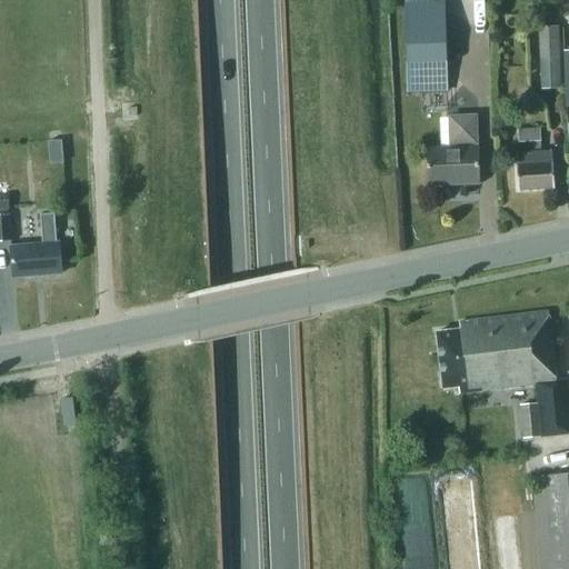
[(443,3),(405,5),(406,62),(445,60),(443,3)]
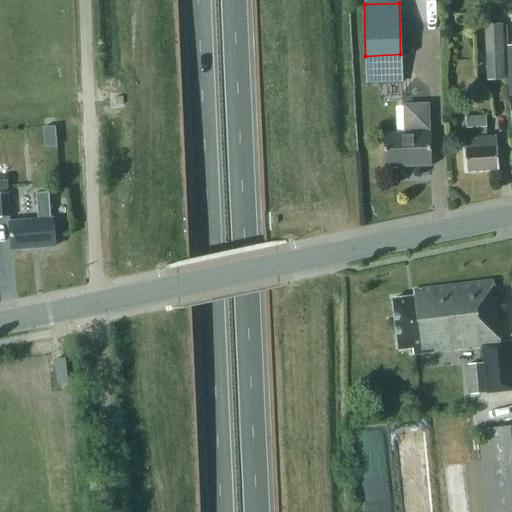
[(484,24),(486,81),(504,80),(502,24),(484,24)]
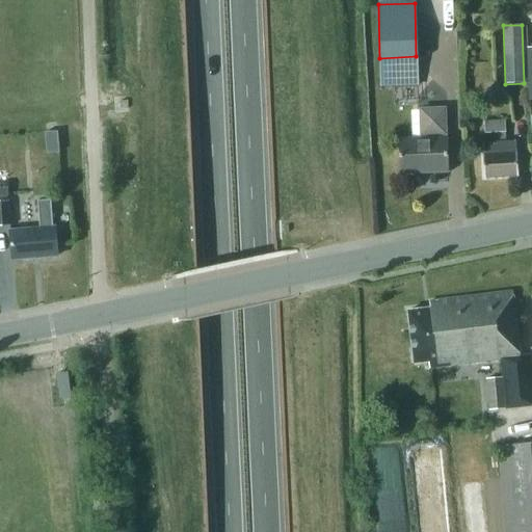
[(417,69),(392,70),(393,80),(417,79),(417,69)]
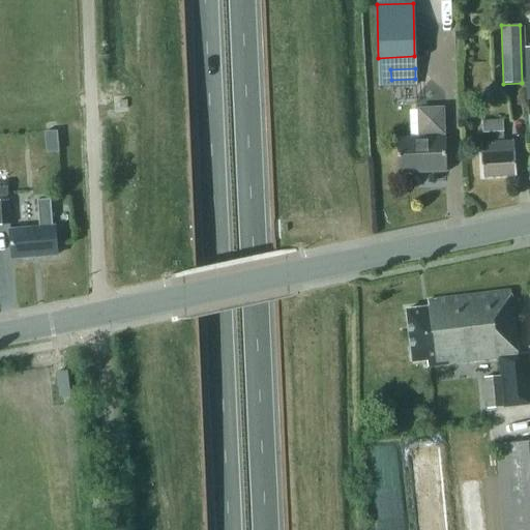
[(396,157),(399,157),(400,173),(445,171),(443,138),(442,109),(417,110),(418,139),(398,139),(399,154),(396,154),(396,157)]
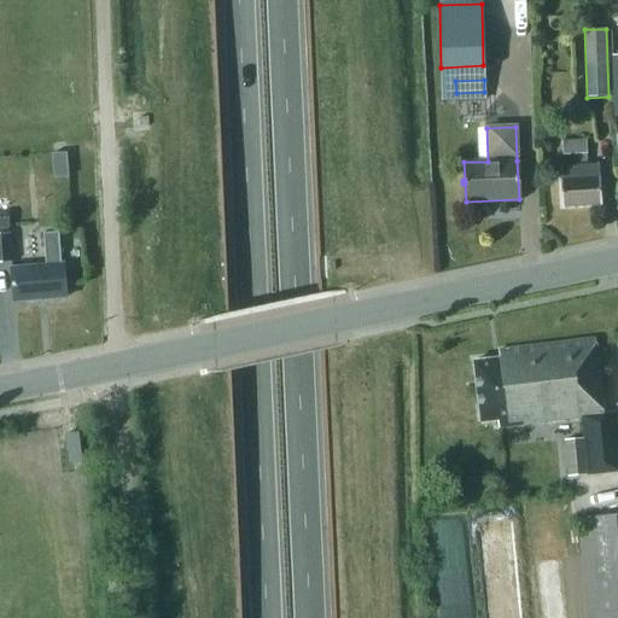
[(587,165),(586,139),(561,141),(563,155),(576,155),(577,165),(563,165),(564,180),(560,180),(561,209),(600,207),(598,164),(587,165)]
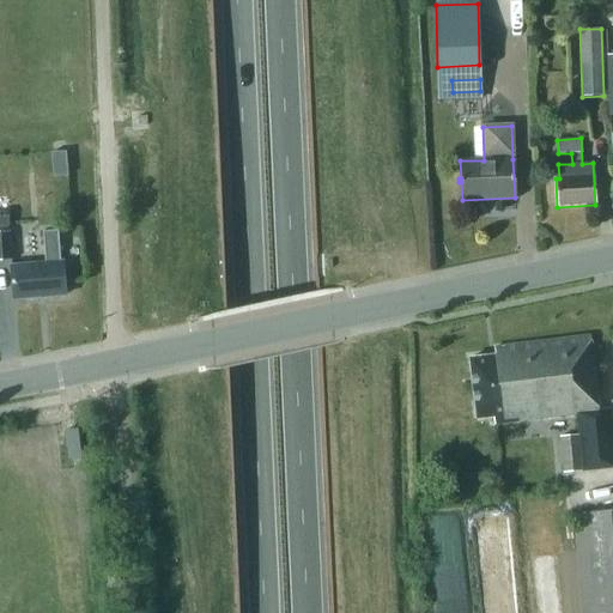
[(0,258),(13,258),(8,183),(0,183),(0,258)]
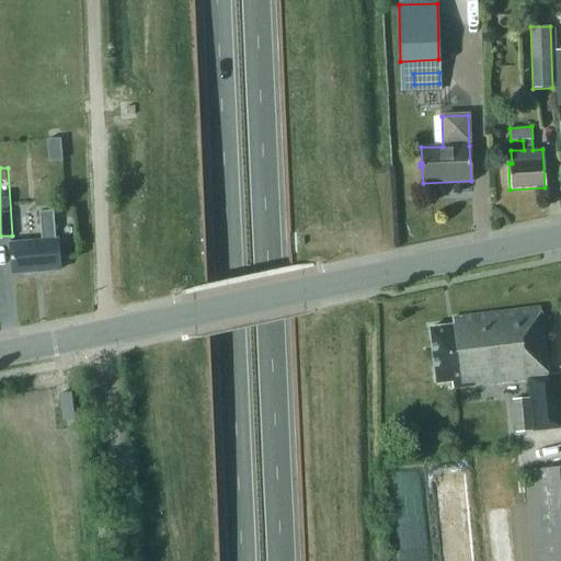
[(57,237),(54,237),(52,208),(38,209),(41,238),(9,241),(12,274),(60,270),(57,237)]
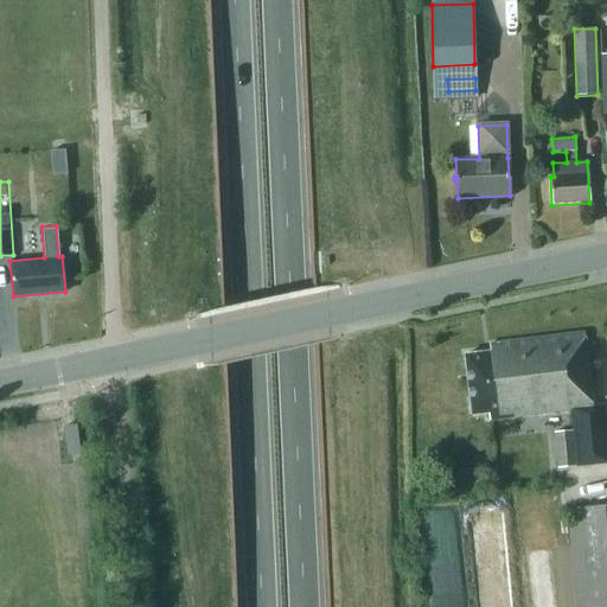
[(568,409),(570,432),(573,432),(576,466),(575,466),(575,467),(606,462),(606,446),(602,406),(593,407),(585,334),(487,345),(487,352),(462,355),(470,414),(487,413),(489,417),(568,409)]
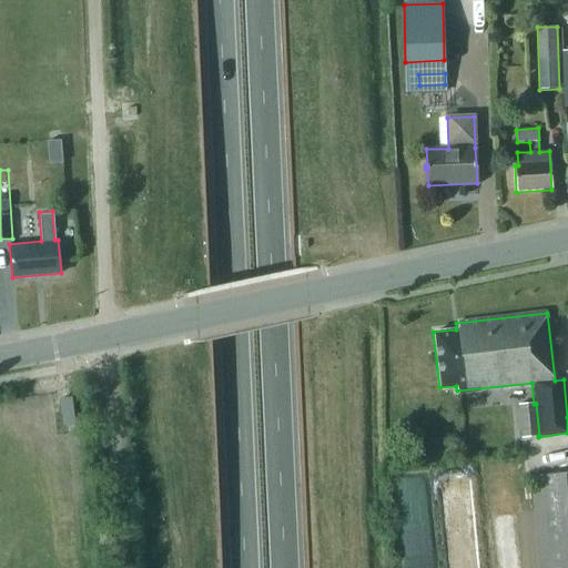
[(539,436),(536,404),(534,404),(518,405),(521,437),(538,436),(539,436)]
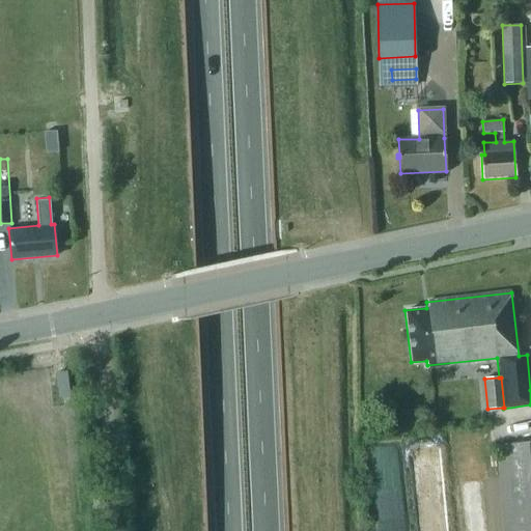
[(530,530),(530,442),(495,446),(502,530),(530,530)]
